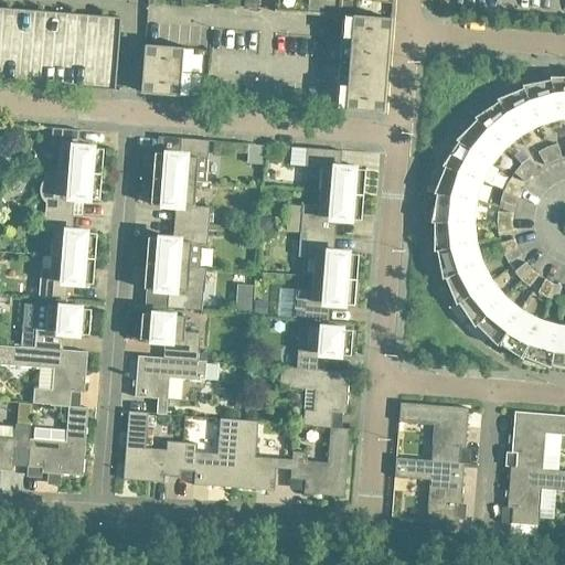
[(286,12),(287,0),(275,0),(274,12),(286,12)]
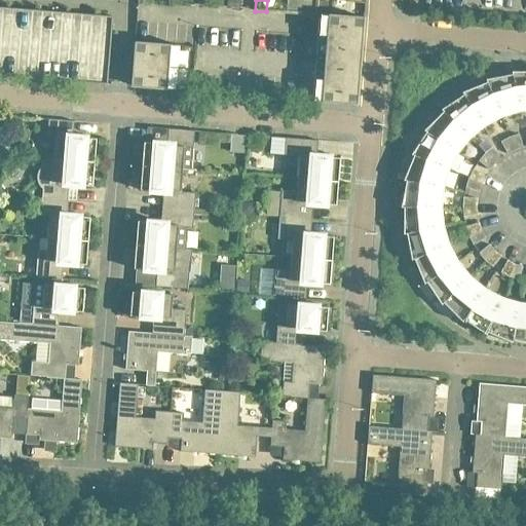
[(299,14),(299,0),(267,0),(266,11),(299,14)]
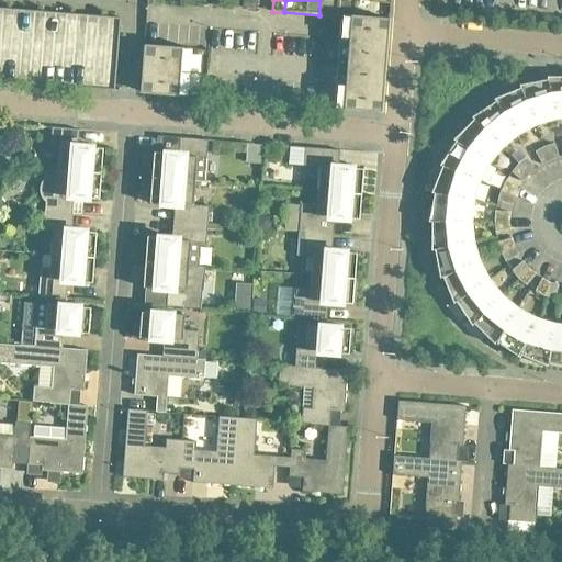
[(319,0),(319,15),(339,17),(339,0),(319,0)]
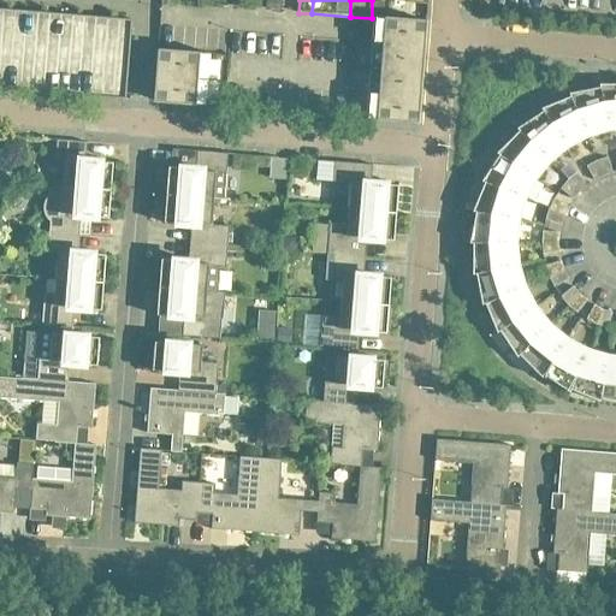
[(0,89),(125,99),(131,19),(0,7),(0,89)]
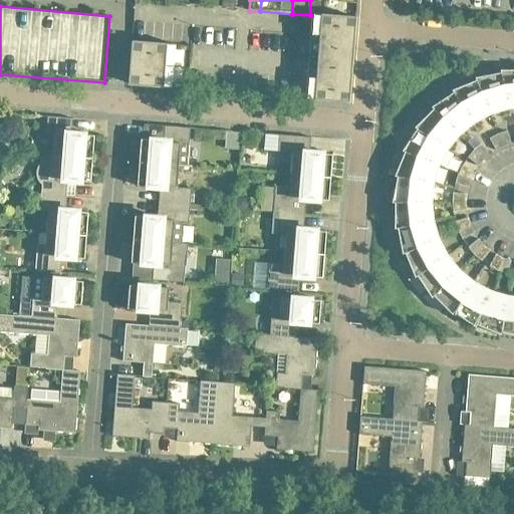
[(348,102),(355,17),(312,13),(305,99),(348,102)]
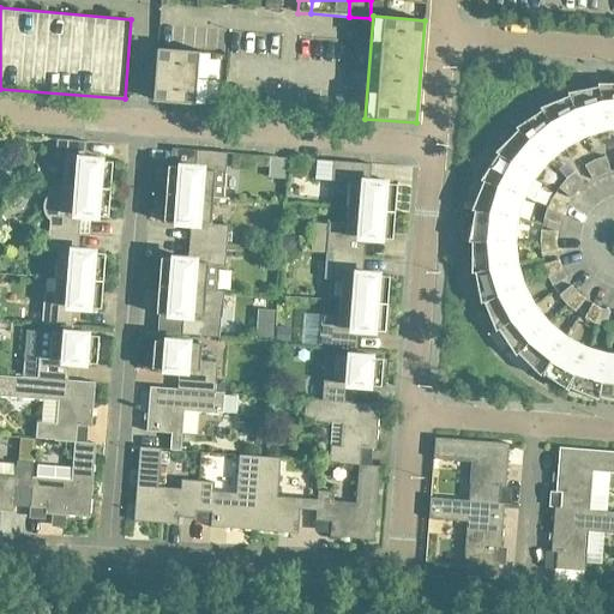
[(204,106),(209,53),(157,48),(152,101),(204,106)]
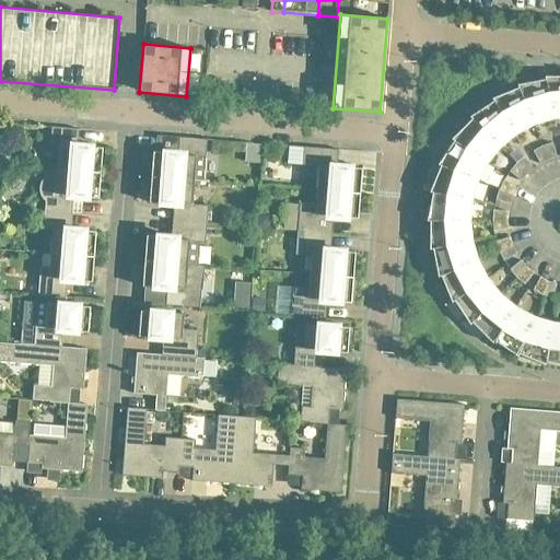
[(559,115),(559,76),(545,76),(545,79),(552,117),(559,115)]
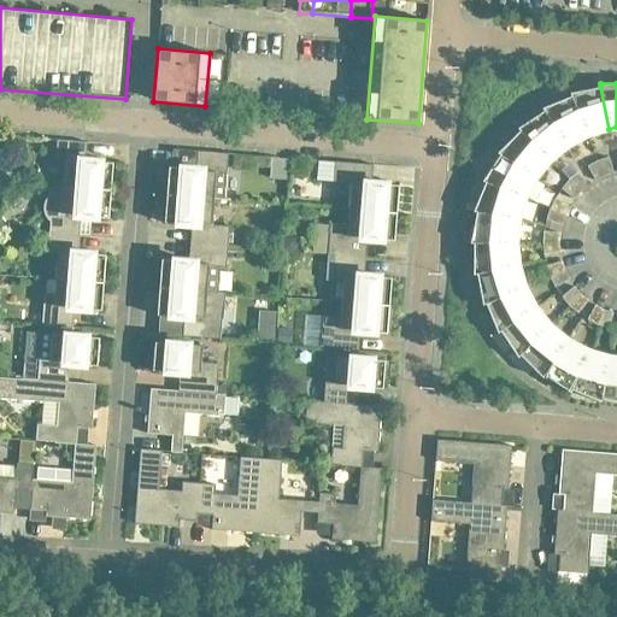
[(609,129),(600,87),(569,93),(570,95),(587,135),(609,129)]
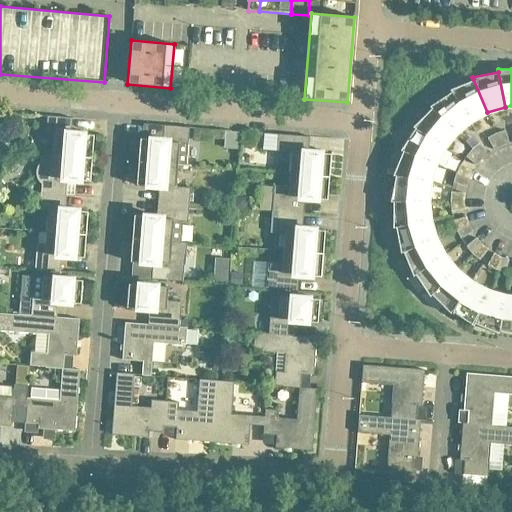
[(487,112),(473,79),(449,89),(451,92),(471,121),(487,112)]
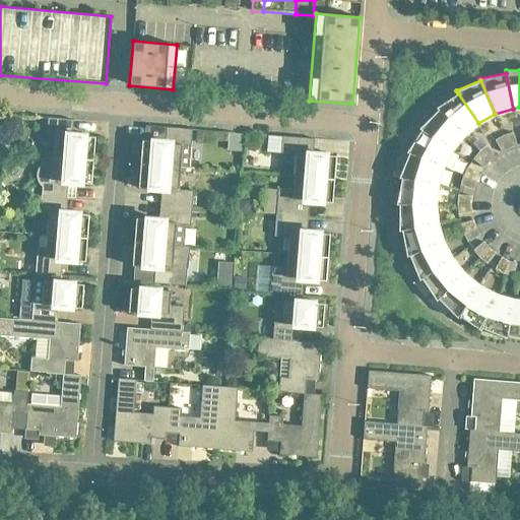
[(478,123),(458,93),(436,108),(438,110),(463,135),(478,123)]
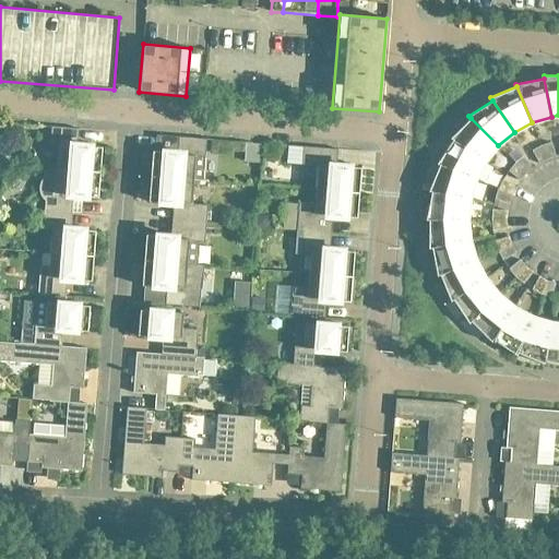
[(498,145),(471,118),(450,139),(452,140),(485,161),(498,145)]
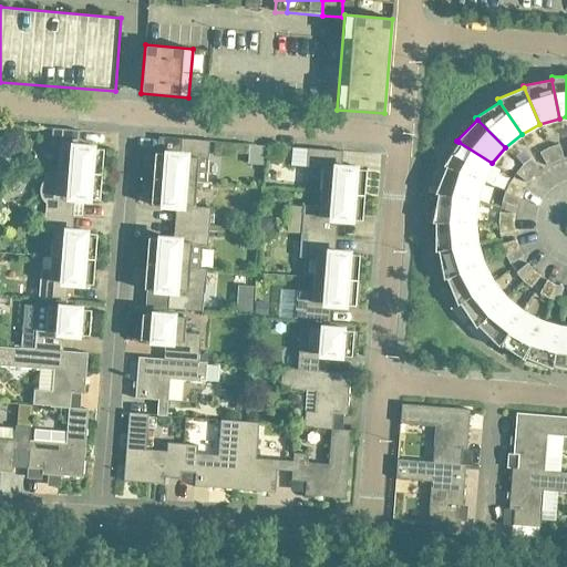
[(102,175),(104,150),(79,147),(80,130),(52,127),(50,146),(60,147),(58,172),(102,175)]
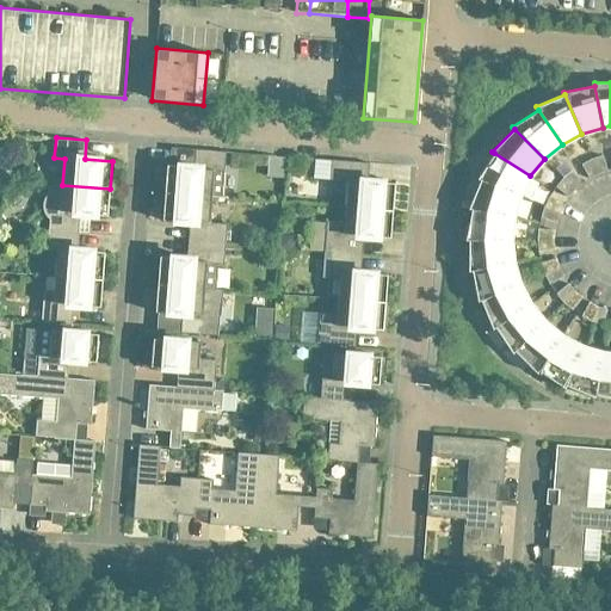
[(213,196),(222,197),(226,152),(196,149),(193,167),(167,165),(165,192),(213,197),(213,196)]
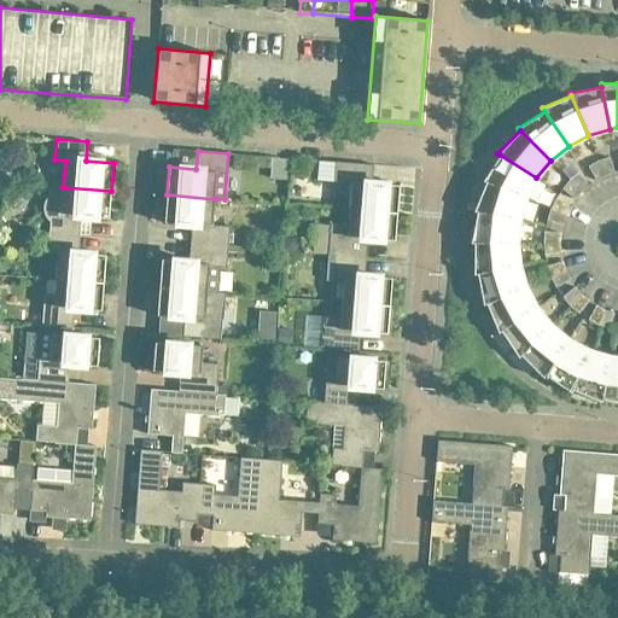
[(536,178),(500,155),(483,181),(485,182),(525,198),(536,178)]
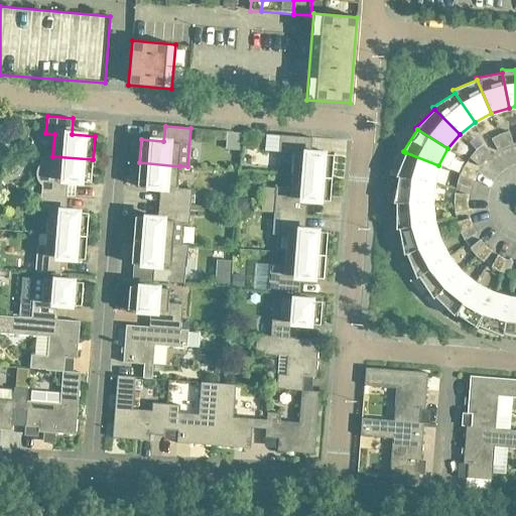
[(513,144),(509,131),(500,134),(505,147),(513,144)]
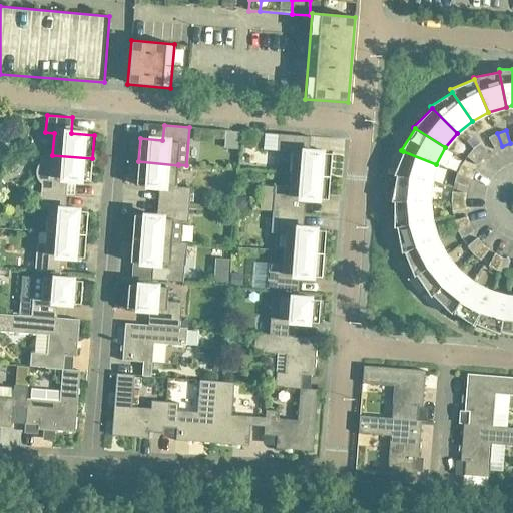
[(502,146),(497,133),(488,138),(495,150),(502,146)]
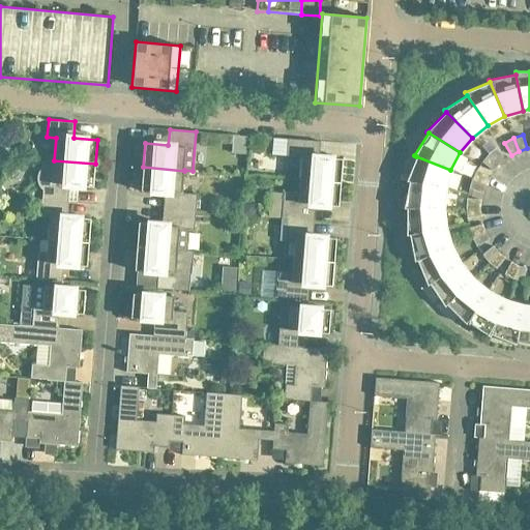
[(341,183),(343,158),(319,157),(320,141),(288,139),(287,155),(301,157),(299,180),(341,183)]
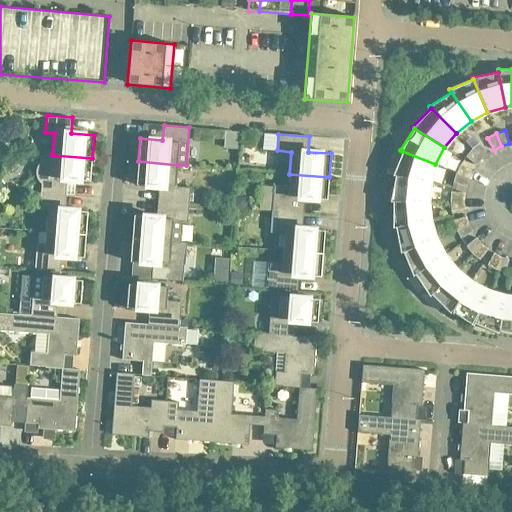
[(488,153),(479,143),(472,149),(482,159),(488,153)]
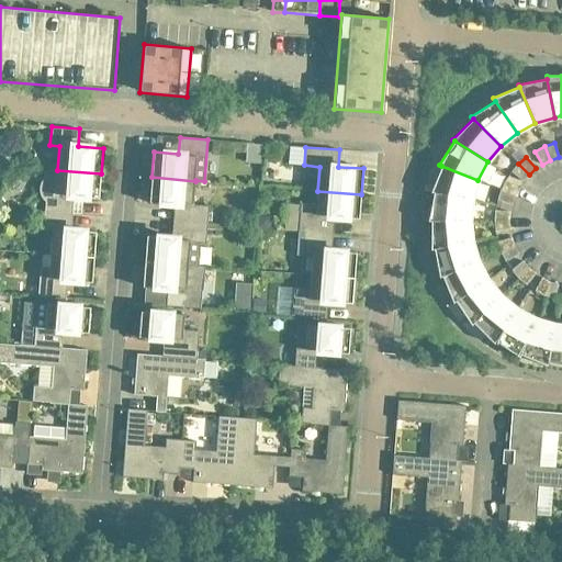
[(529,175),(518,164),(512,171),(523,181),(529,175)]
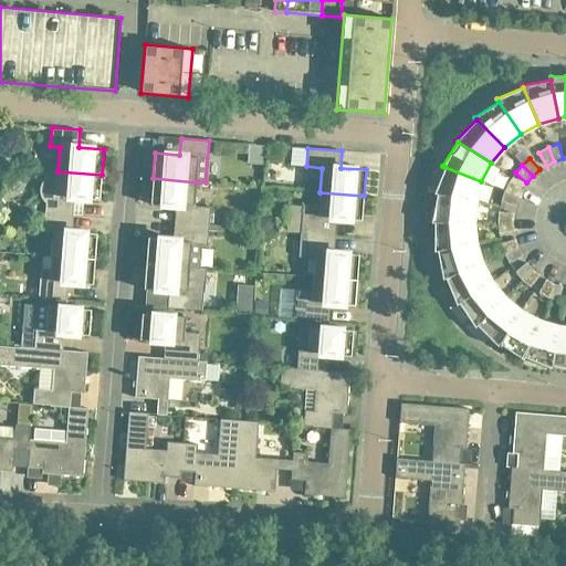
[(475,201),(481,181),(444,167),(433,194),(437,195),(475,201)]
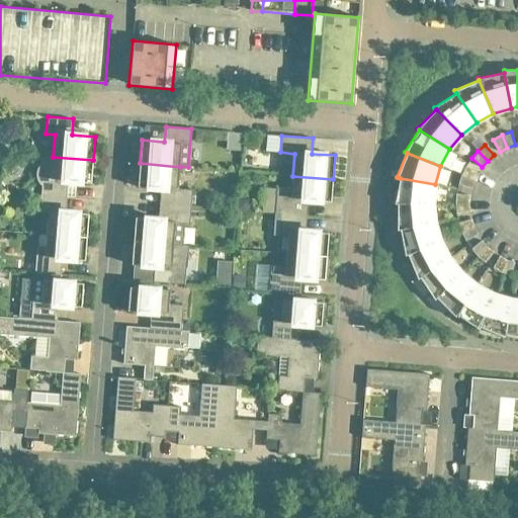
[(91,183),(93,160),(53,157),(45,156),(44,167),(41,166),(39,169),(38,172),(38,174),(38,175),(38,178),(38,179),(40,181),(42,181),(41,194),(67,196),(68,181),(91,183)]
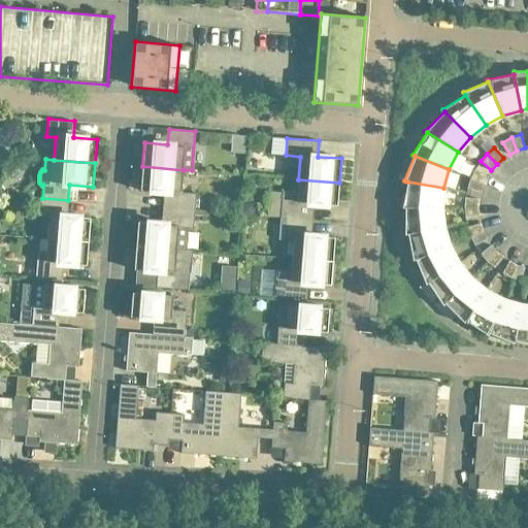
[(182,192),(184,170),(142,166),(140,191),(164,193),(162,208),(195,210),(196,194),(182,192)]
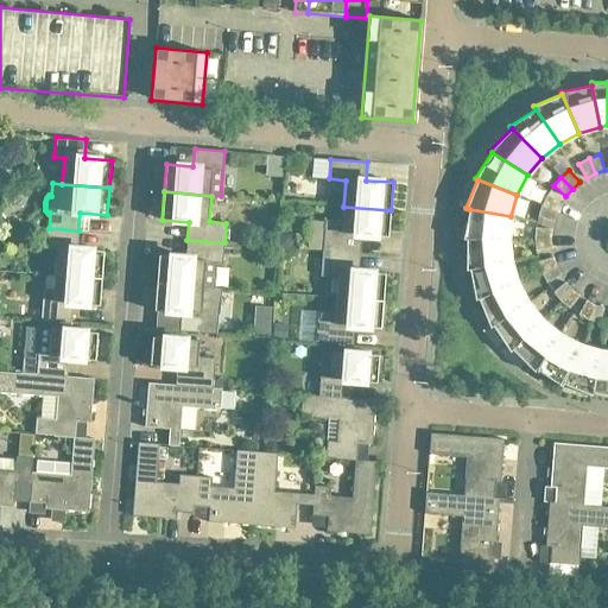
[(556,211),(561,203),(546,195),(542,206),(556,211)]
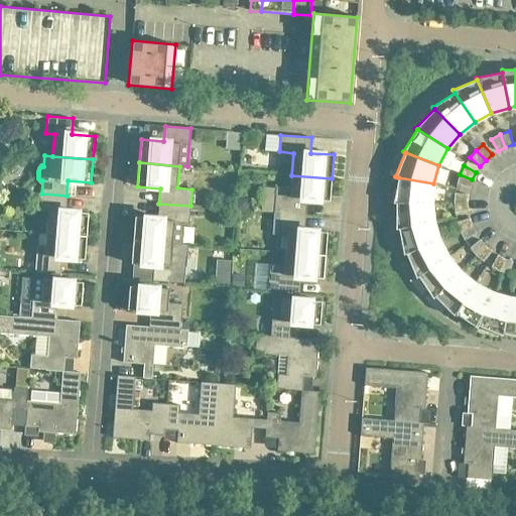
[(470,187),(472,179),(460,174),(457,183),(470,187)]
